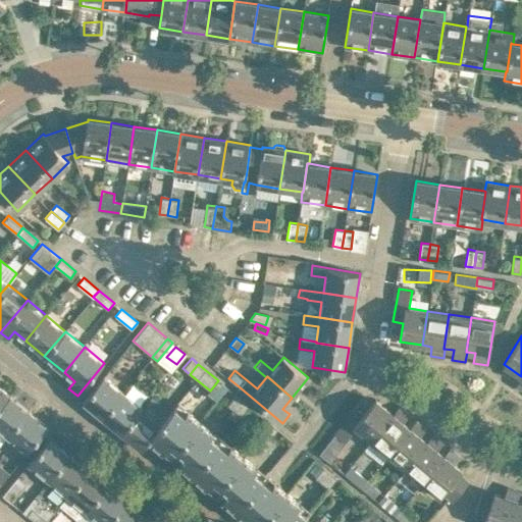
[(104,375),(83,401),(102,417),(123,392),(104,375)]
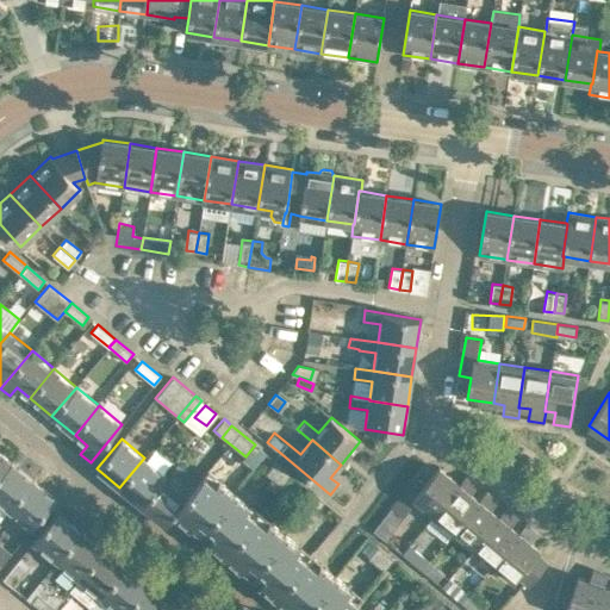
[(0,474),(11,461),(0,452),(0,474)]
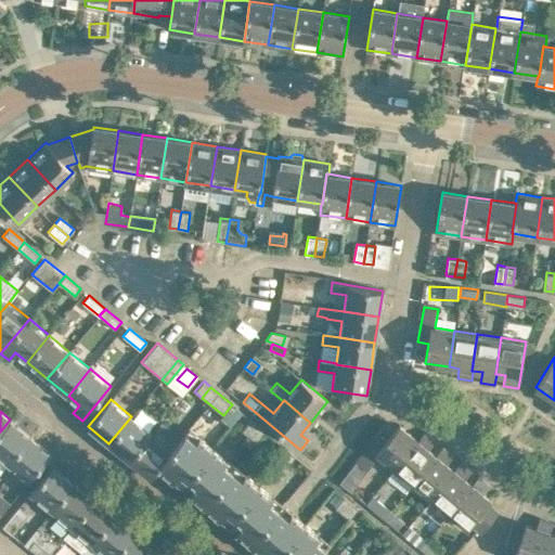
[(131,416),(108,443),(130,461),(152,434),(131,416)]
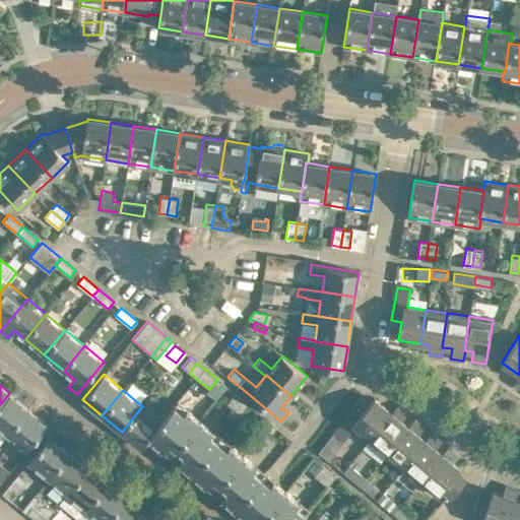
[(0,404),(0,428),(8,435),(28,409),(9,393),(0,404)]
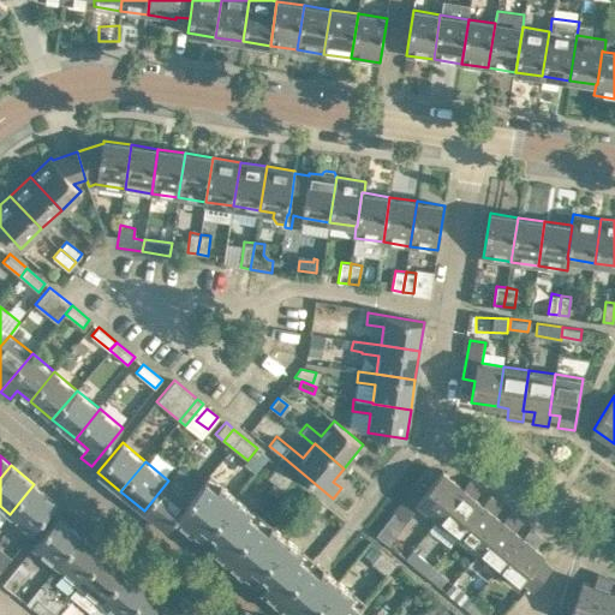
[(268,477),(284,490),(293,478),(278,465),(268,477)]
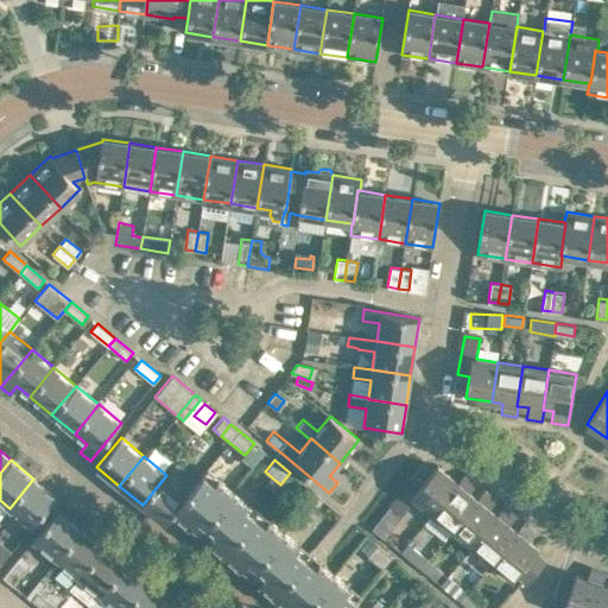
[(415,499),(431,513),(457,481),(437,464),(424,481),(415,474),(390,505),(401,514),(415,499)]
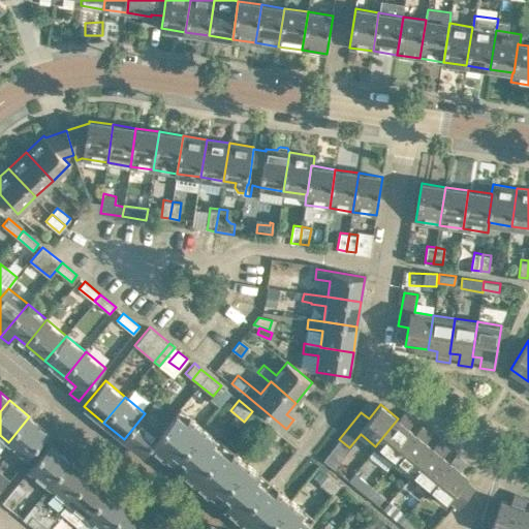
[(164,430),(152,445),(165,457),(168,453),(184,466),(181,470),(209,493),(213,489),(228,502),(224,505),(243,522),(252,528),(253,528),(256,525),(260,528),(305,528),(311,522),(301,514),(304,510),(277,489),(275,492),(271,489),(257,477),(260,474),(180,407),(163,428),(164,430)]
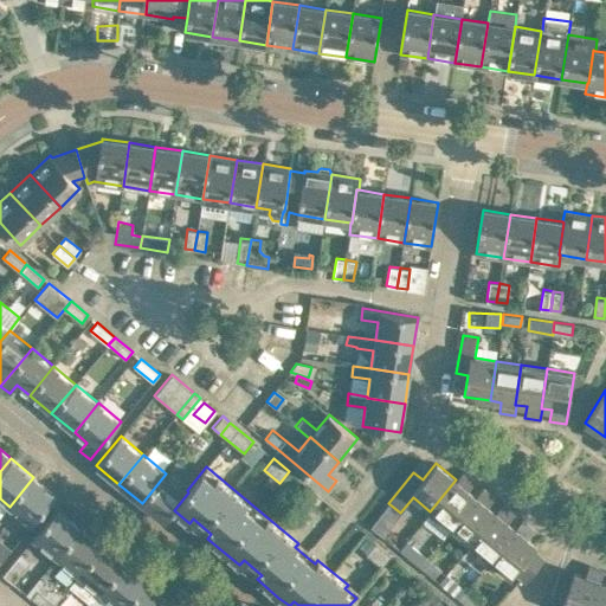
[(421,521),(442,537),(450,528),(476,496),(468,490),(475,481),(463,471),(456,479),(430,511),(421,521)]
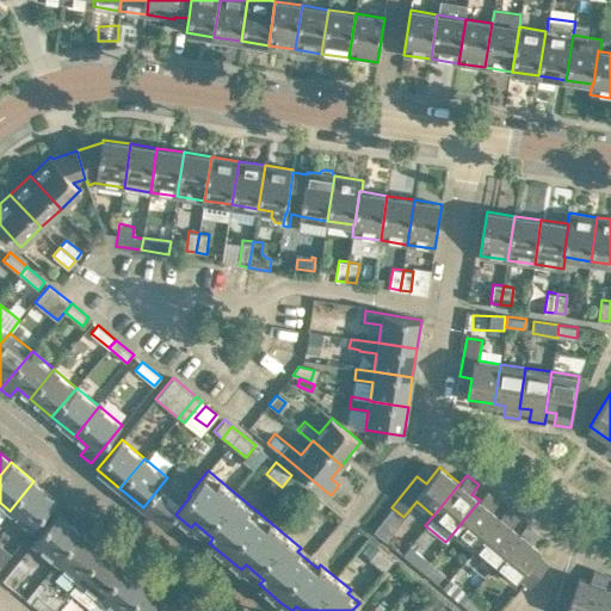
[(167,477),(143,507),(166,526),(176,514),(190,497),(189,494),(167,477)]
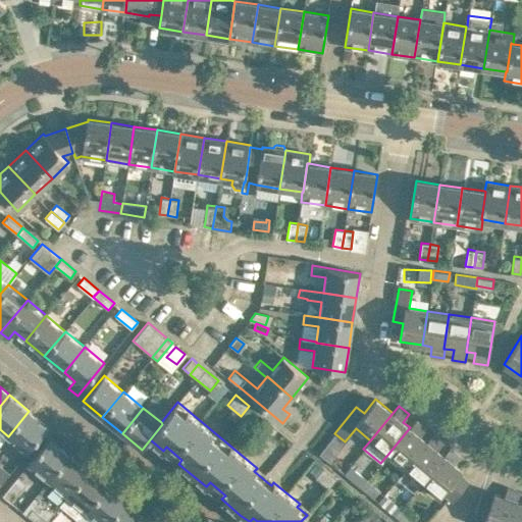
[(48,427),(29,411),(8,436),(28,452),(48,427)]
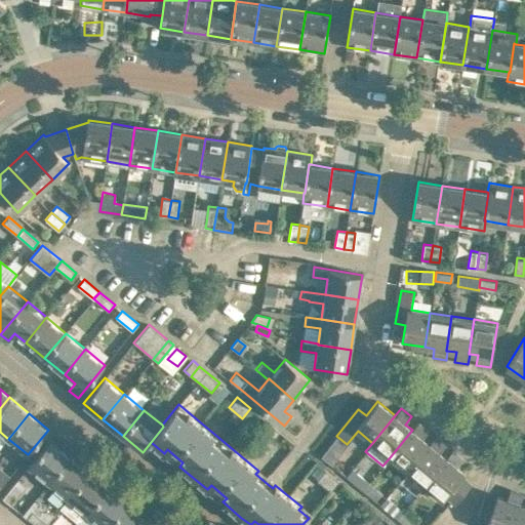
[(257,431),(271,442),(279,432),(266,420),(257,431)]
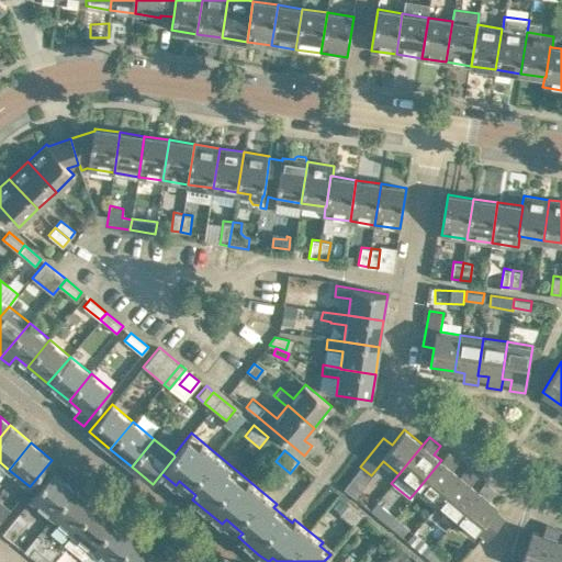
[(441,460),(417,490),(436,504),(460,475),(452,469),(459,461),(448,452),(441,460)]
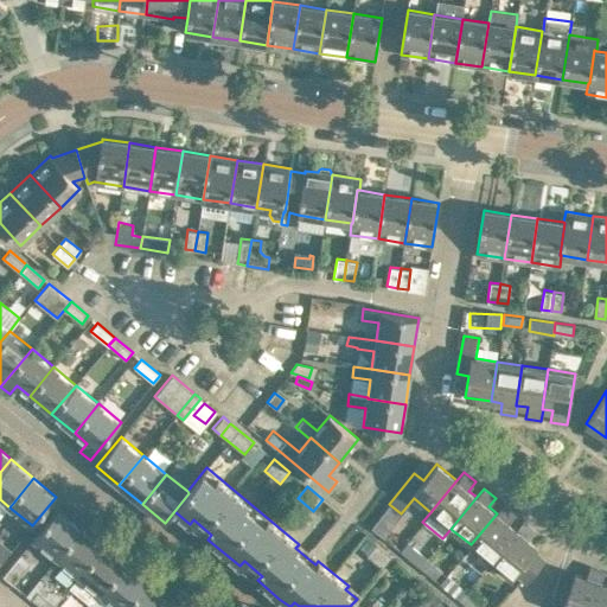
[(471,544),(491,561),(516,530),(509,523),(516,515),(504,504),(497,513),(471,544)]
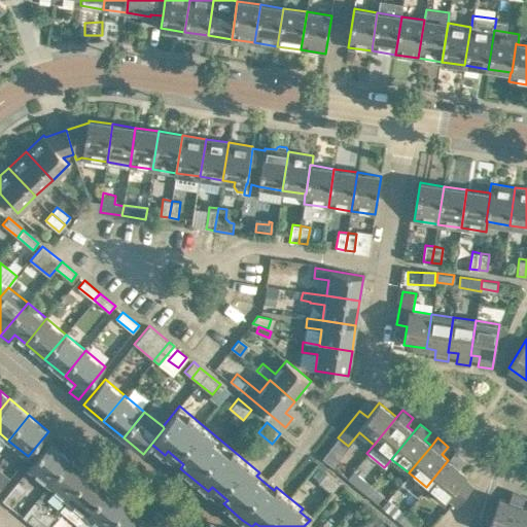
[(29,468),(47,484),(69,458),(49,443),(29,468)]
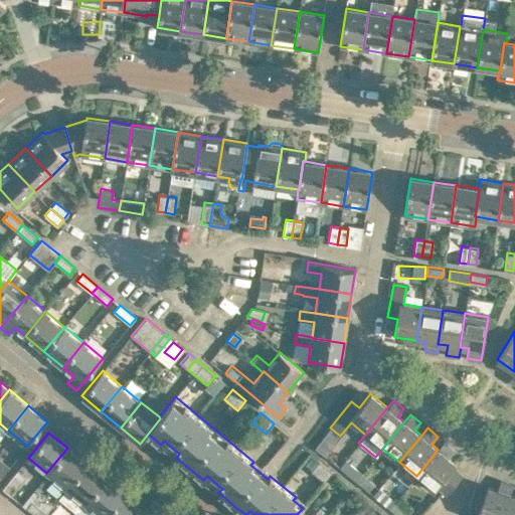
[(323,437),(315,446),(325,455),(333,445),(323,437)]
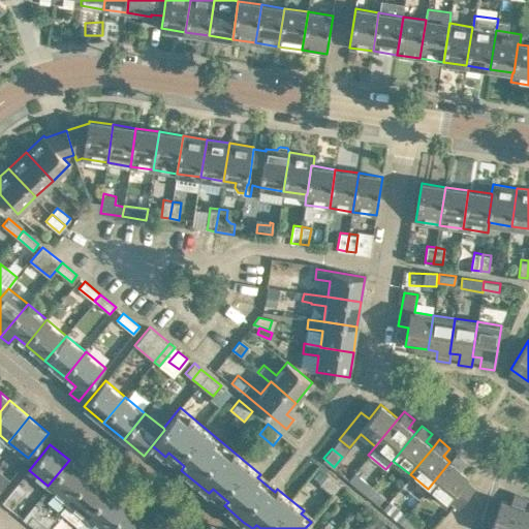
[(89,476),(69,460),(48,486),(67,501),(89,476)]
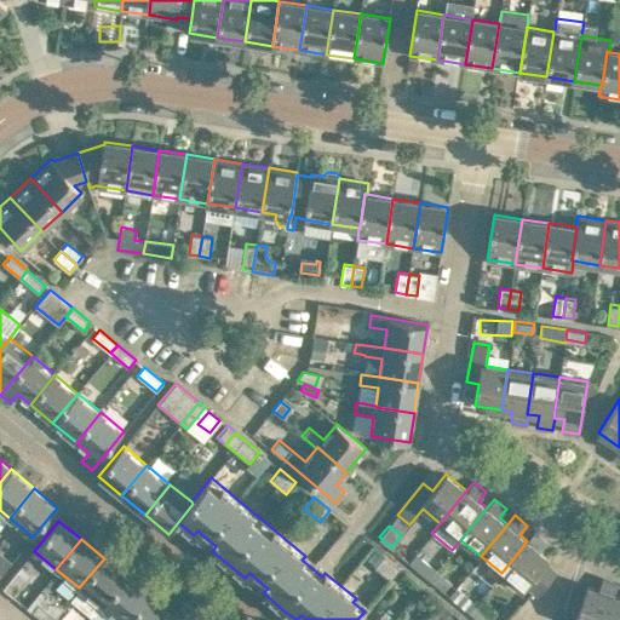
[(549,558),(527,541),(501,573),(523,591),(527,586),(538,595),(557,572),(546,562),(549,558)]
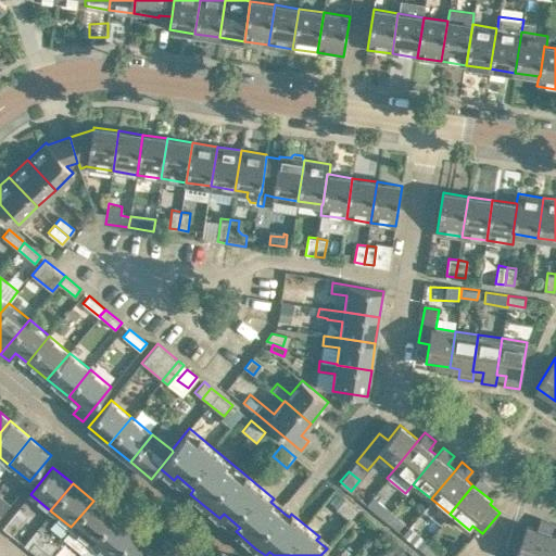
[(0,516),(11,504),(0,494),(0,516)]
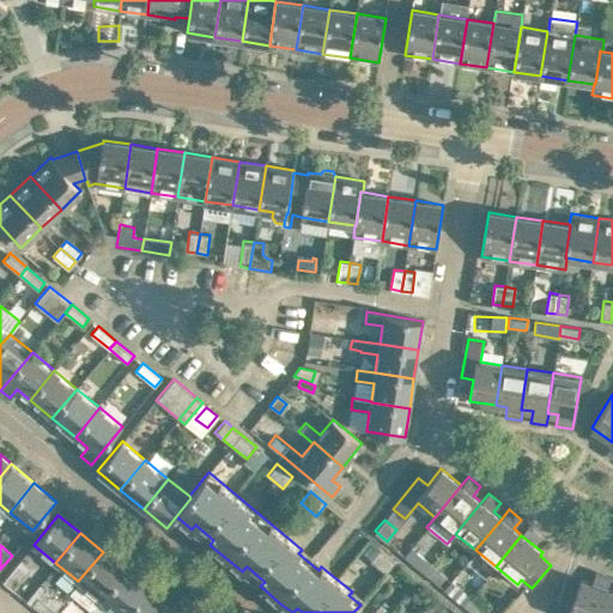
[(370,559),(386,572),(395,560),(380,548),(370,559)]
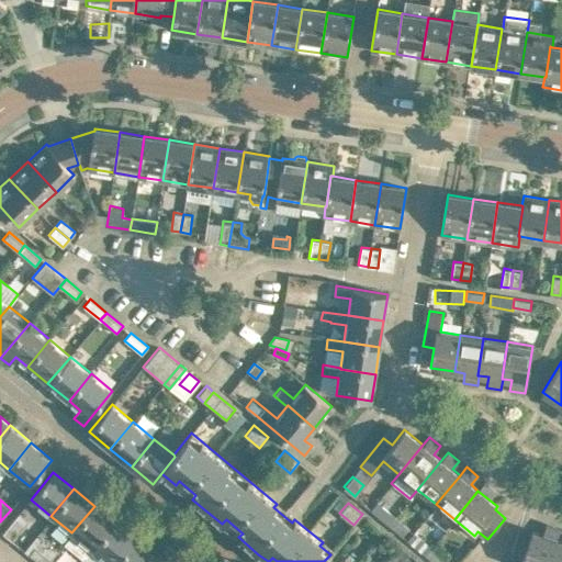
[(375,513),(389,524),(395,516),(381,505),(375,513)]
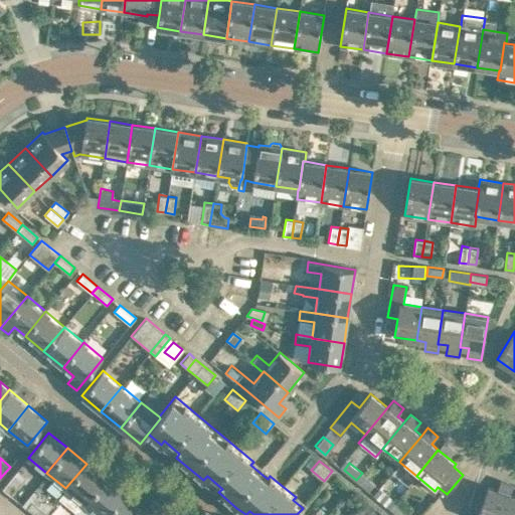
[(87,464),(65,488),(84,504),(105,479),(87,464)]
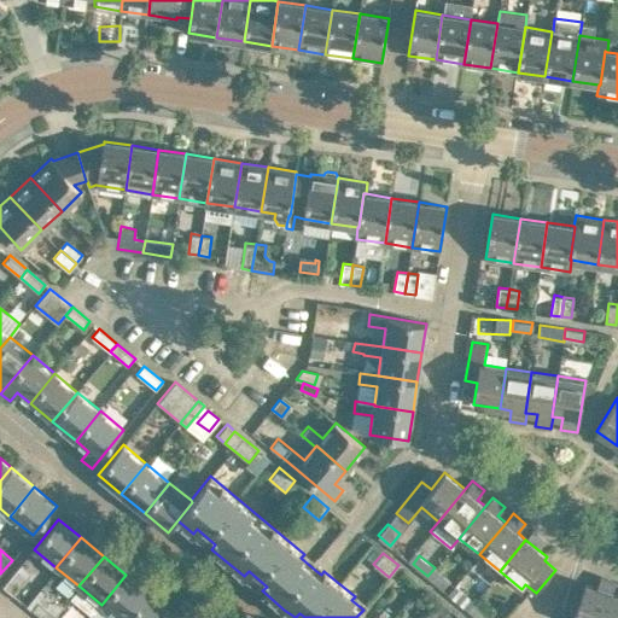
[(3,586),(13,594),(31,572),(21,564),(3,586)]
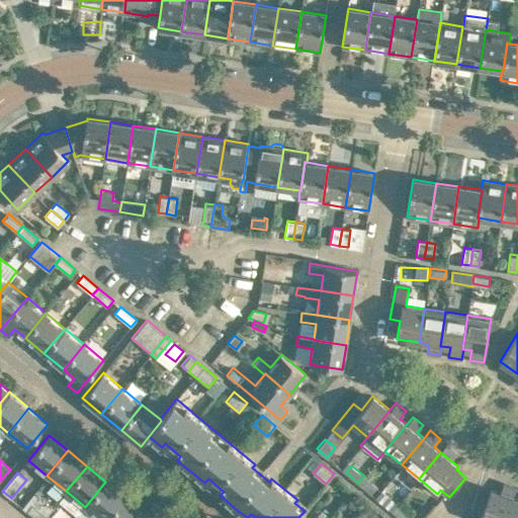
[(376,486),(364,476),(358,483),(370,493),(376,486)]
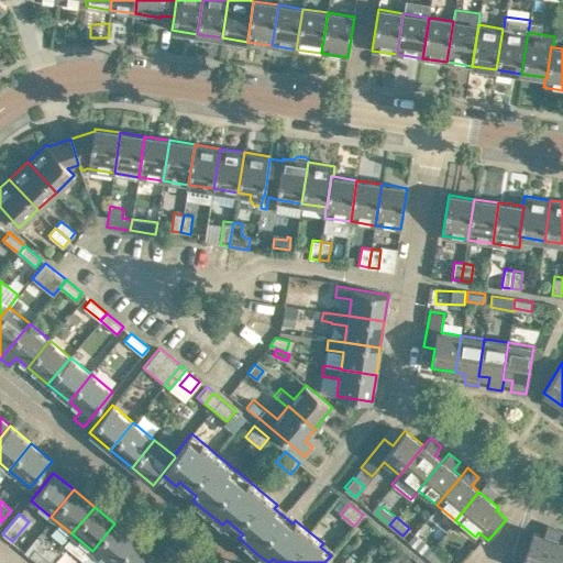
[(92,551),(107,562),(117,562),(135,540),(114,523),(92,551)]
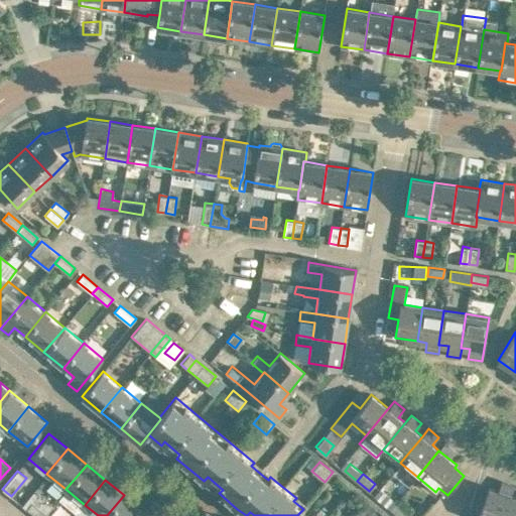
[(502,515),(511,495),(514,486),(501,481),(498,490),(489,487),(487,491),(476,487),(468,510),(479,515),(478,515),(502,515)]
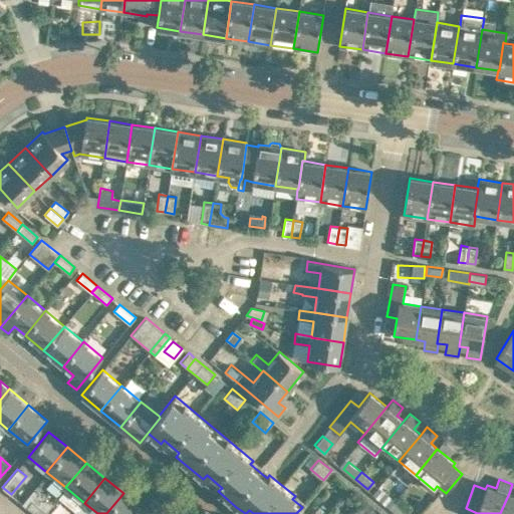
[(377,497),(390,507),(395,500),(382,490),(377,497)]
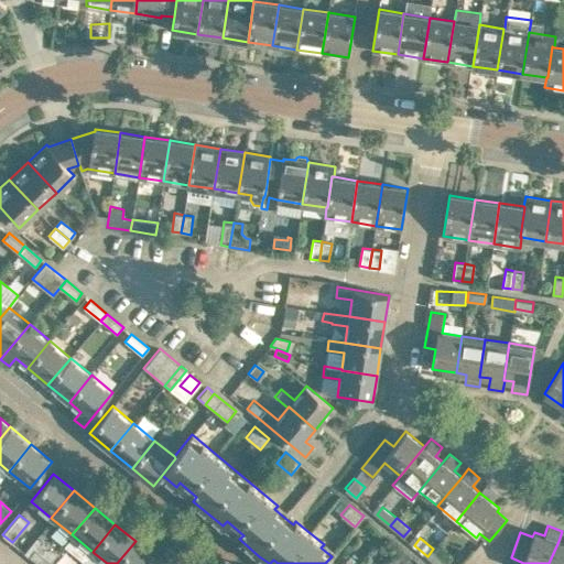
[(117,563),(151,563),(156,559),(136,541),(117,563)]
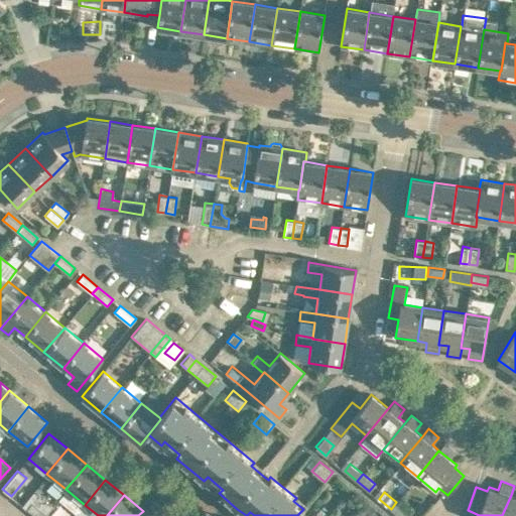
[(515,515),(515,496),(511,495),(502,515),(515,515)]
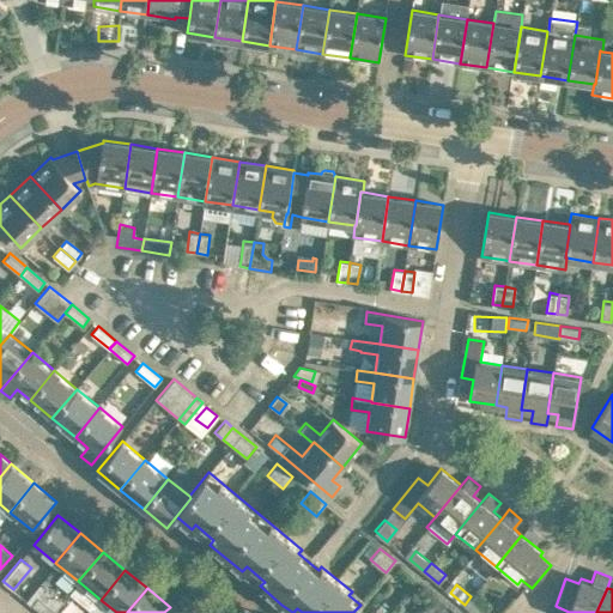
[(31,604),(41,612),(53,612),(55,611),(37,596),(31,604)]
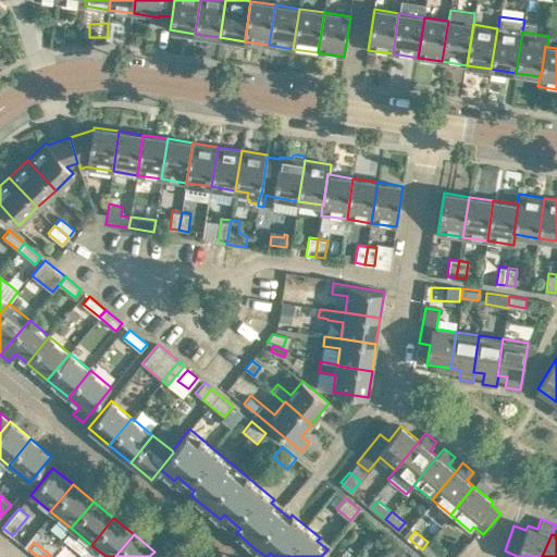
[(437,556),(442,553),(428,542),(422,549),(431,556),(437,556)]
